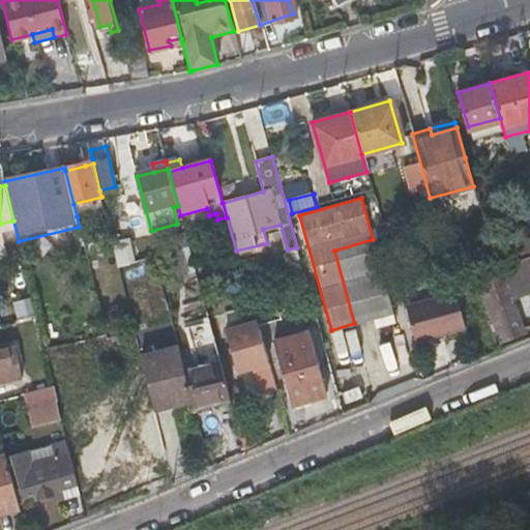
[(77,216),(79,227),(81,235),(91,233),(87,213),(77,216)]
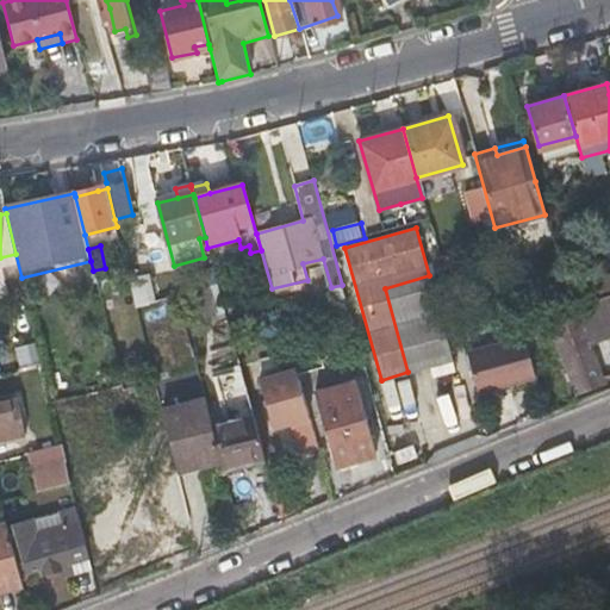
[(408,372),(416,369),(452,360),(429,275),(385,288),(408,372)]
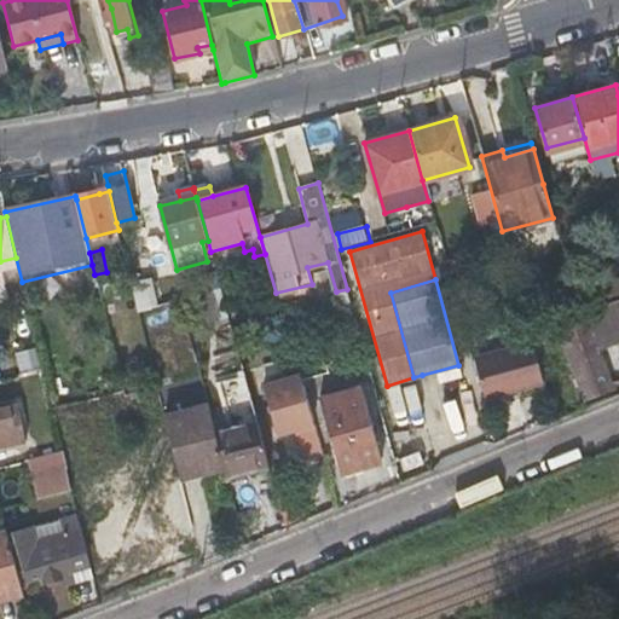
[(155,282),(134,287),(142,312),(161,307),(155,282)]
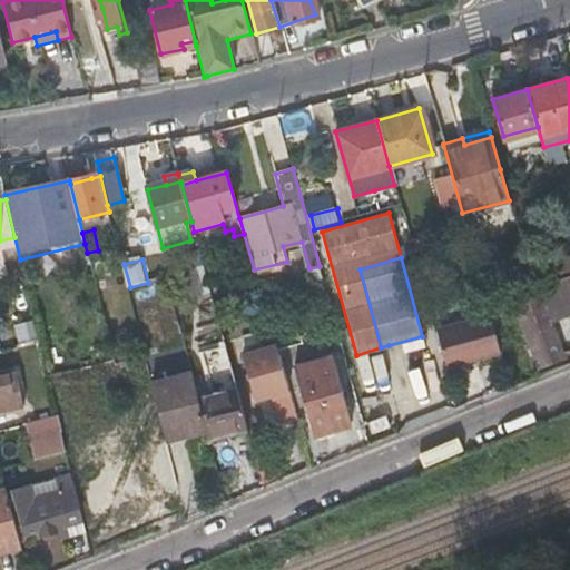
[(531,271),(533,275),(534,281),(551,276),(548,265),(531,271)]
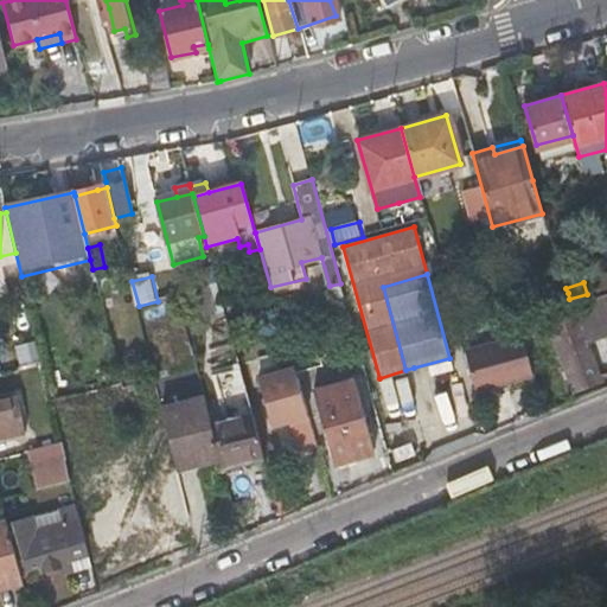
[(189,293),(192,307),(197,320),(213,317),(205,288),(189,293)]
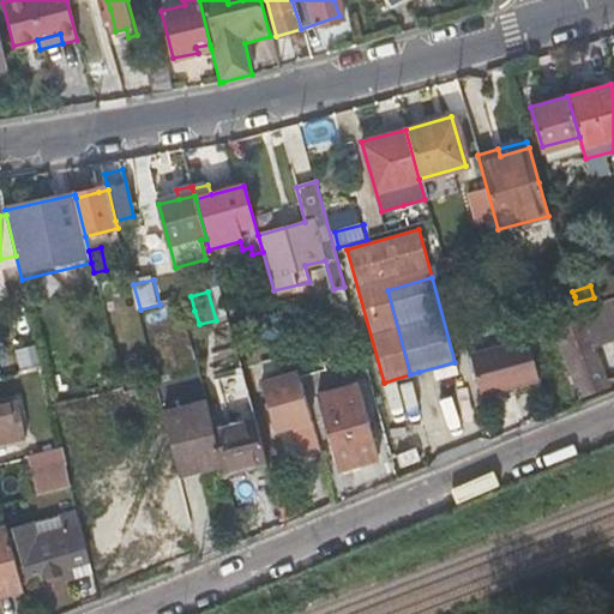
[(561,308),(565,321),(569,333),(589,327),(585,317),(605,312),(609,330),(613,327),(613,296),(601,301),(600,298),(561,308)]
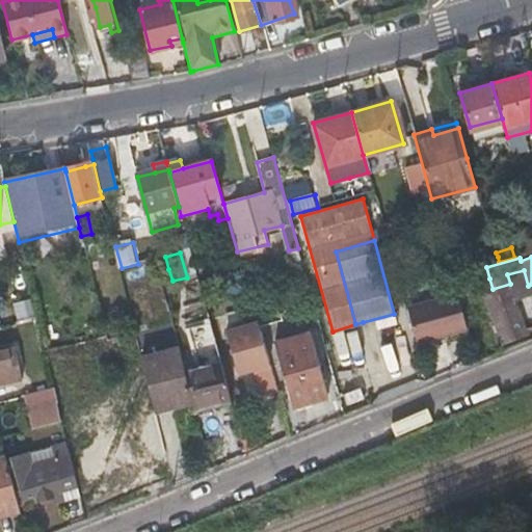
[(467,273),(459,275),(452,277),(456,293),(471,289),(467,273)]
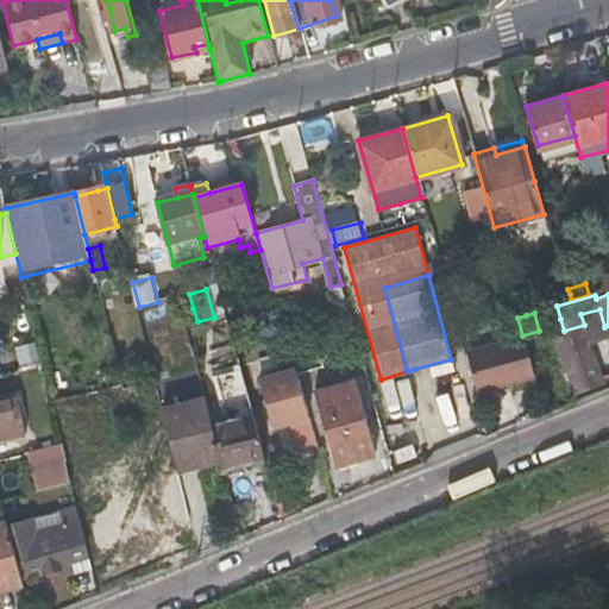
[(521,336),(465,351),(477,391),(532,376),(521,336)]
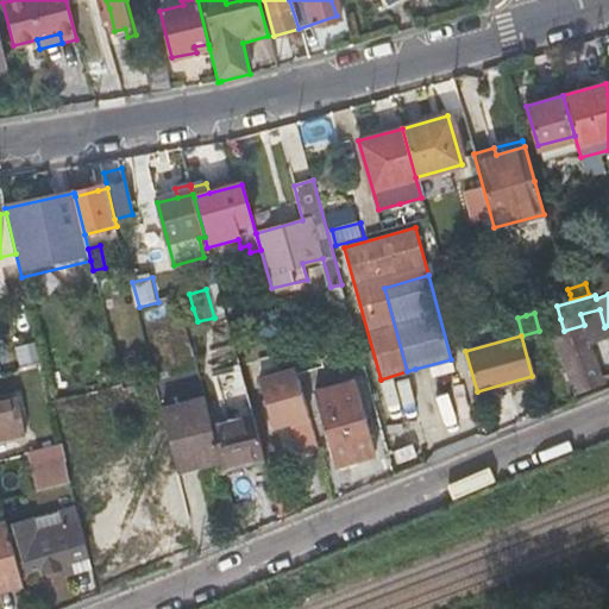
[(602,378),(595,359),(588,340),(567,347),(564,339),(557,341),(575,389),(602,378)]
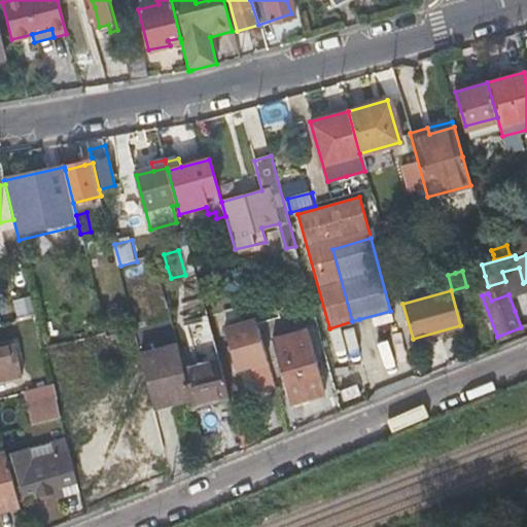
[(32,296),(14,301),(19,317),(35,313),(32,296)]
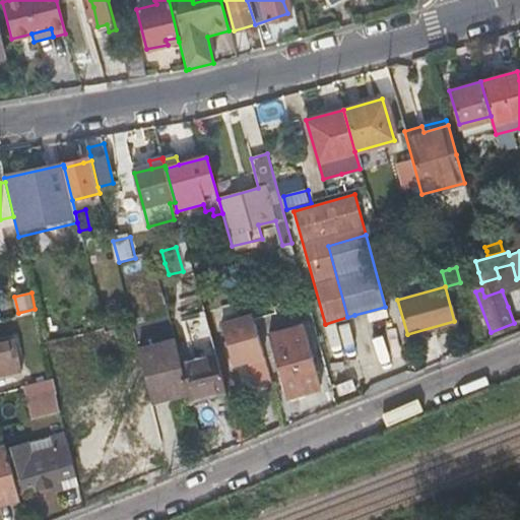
[(228,322),(241,368),(251,365),(257,387),(276,382),(257,313),(228,322)]
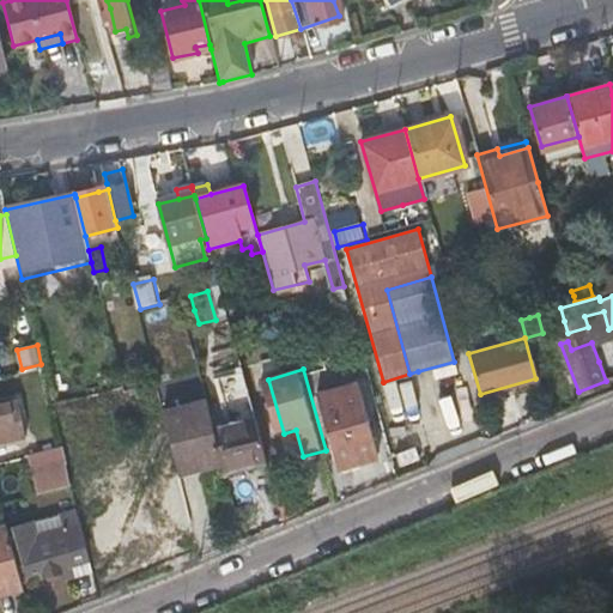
[(225,418),(244,416),(237,376),(218,378),(225,418)]
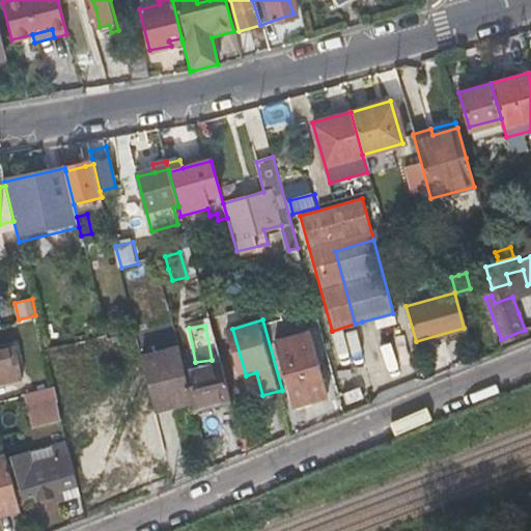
[(106,338),(108,345),(110,353),(138,345),(135,331),(106,338)]
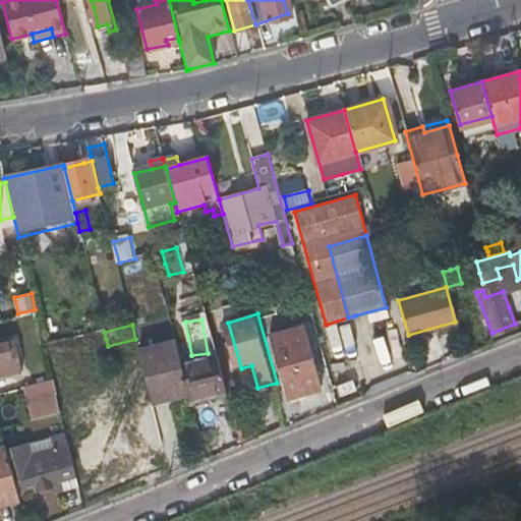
[(288,397),(304,393),(321,389),(303,325),(271,334),(288,397)]
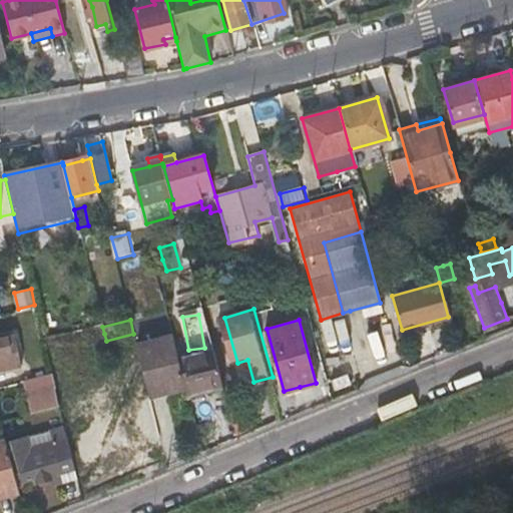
[(148,392),(185,383),(179,359),(175,343),(173,334),(136,343),(148,392)]
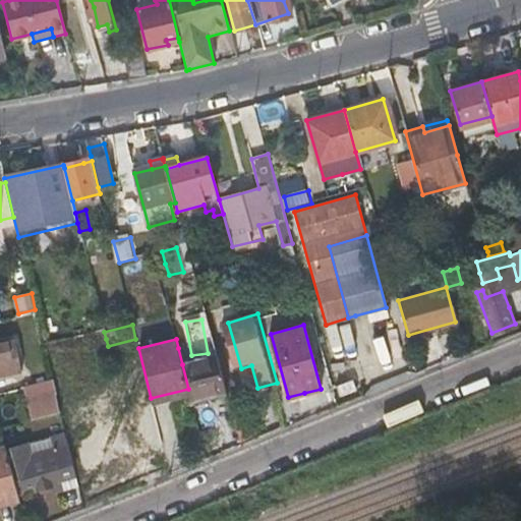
[(13,342),(8,344),(0,345),(0,377),(20,372),(13,342)]
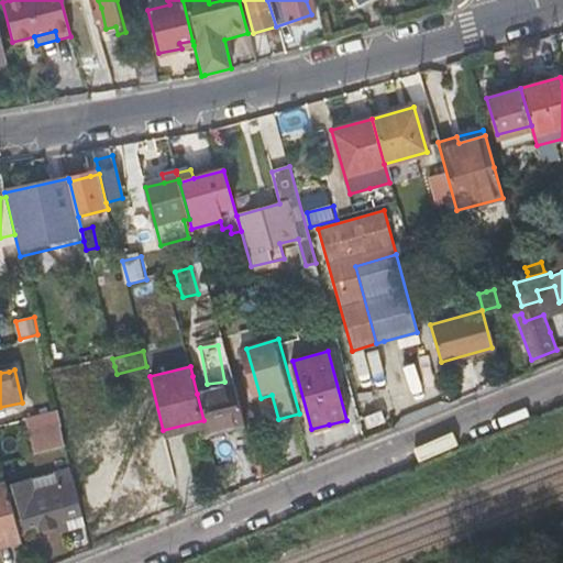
[(206,426),(207,432),(245,422),(234,384),(197,394),(203,420),(206,426)]
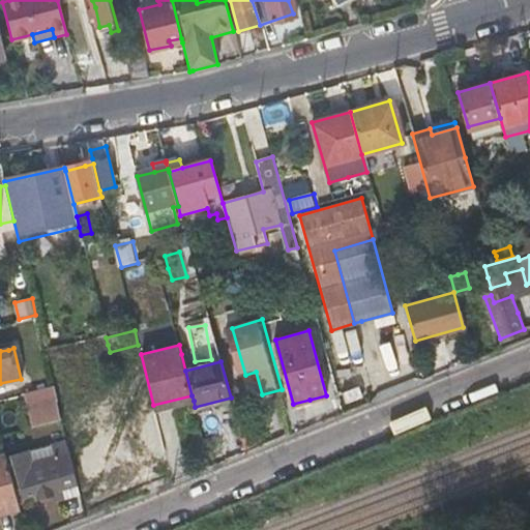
[(154,411),(194,401),(192,395),(153,405),(154,411)]
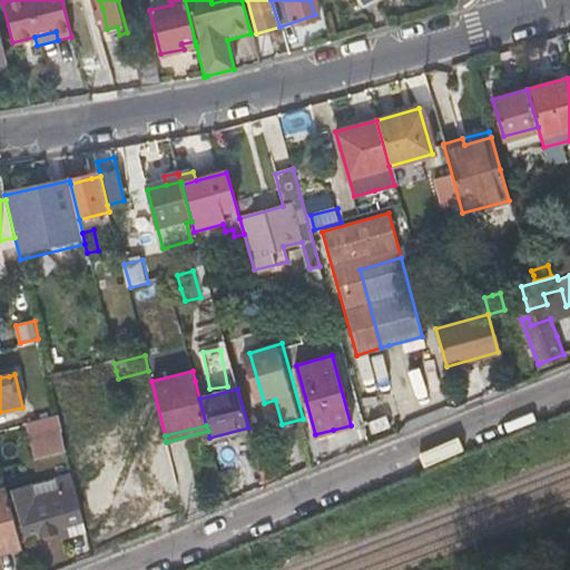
[(28,441),(31,452),(33,460),(67,453),(62,433),(28,441)]
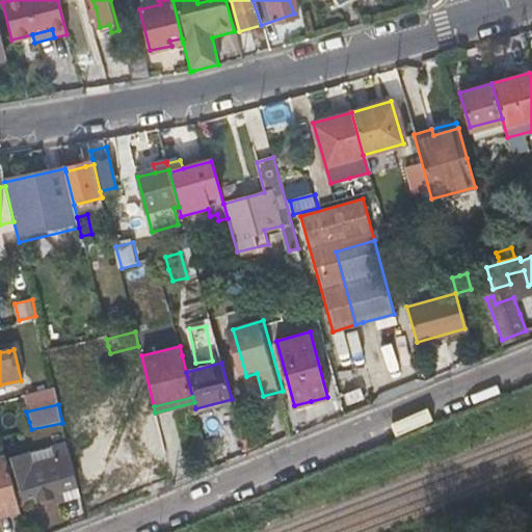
[(130,430),(139,470),(157,466),(167,462),(157,419),(137,423),(135,417),(127,420),(130,430)]
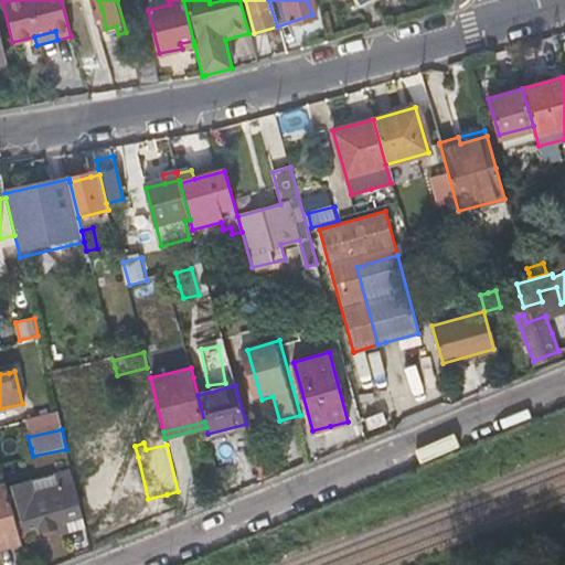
[(148,499),(138,457),(81,471),(92,513),(148,499)]
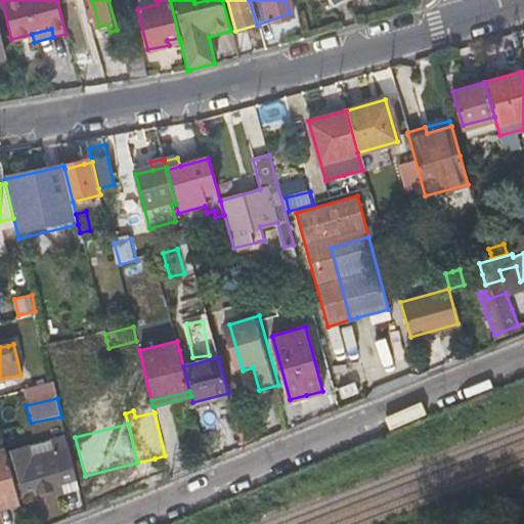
[(40,483),(41,487),(42,490),(57,486),(56,484),(77,480),(70,450),(28,460),(25,446),(11,449),(22,487),(40,483)]
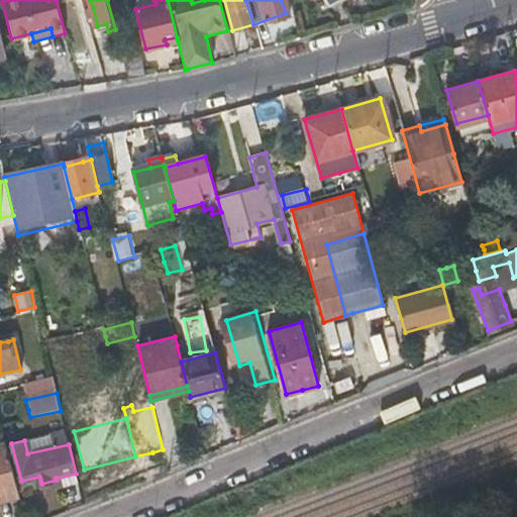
[(4,443),(0,444),(0,499),(17,496),(4,443)]
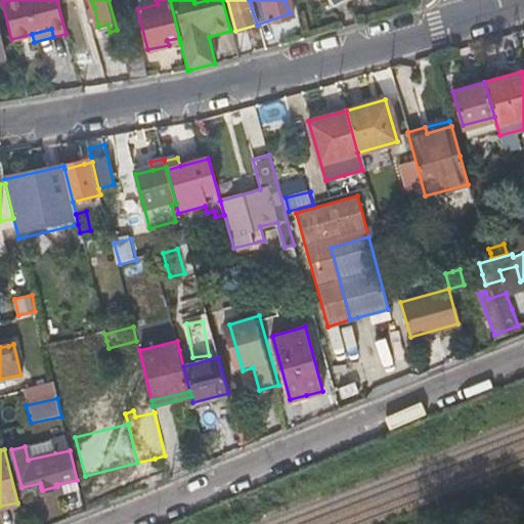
[(165,455),(155,459),(156,466),(167,463),(165,455)]
